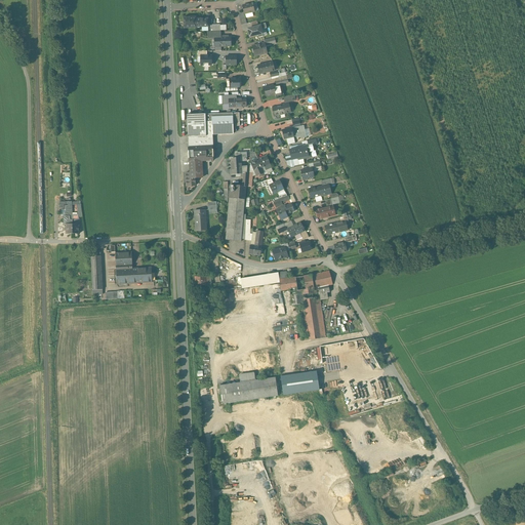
[(252,3),(242,6),(244,14),(254,11),(252,3)]
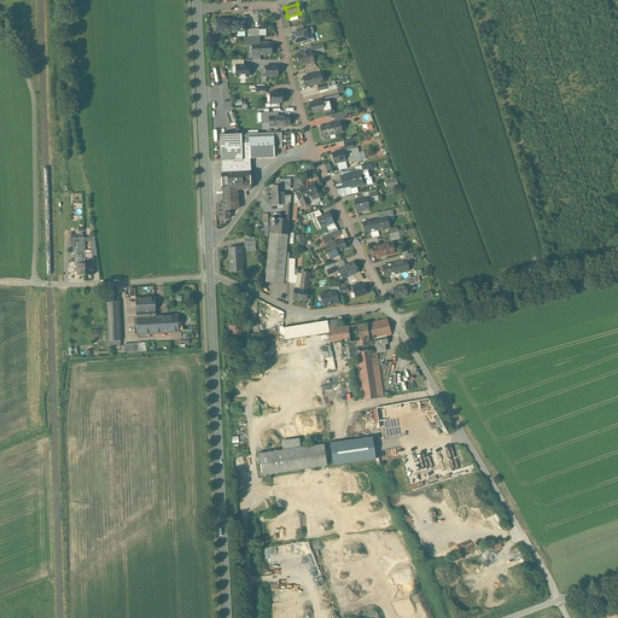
[(238,19),(216,21),(217,33),(239,31),(239,22),(238,19)]
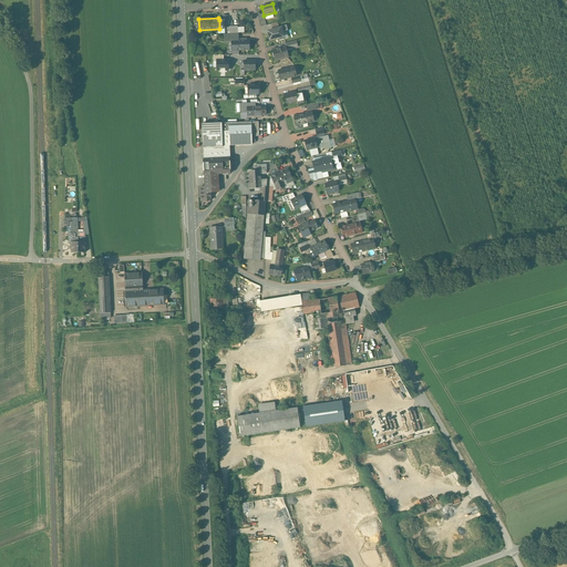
[(272,30),(268,31),(270,40),(278,38),(284,37),(282,32),(281,28),(279,29),(272,30)]
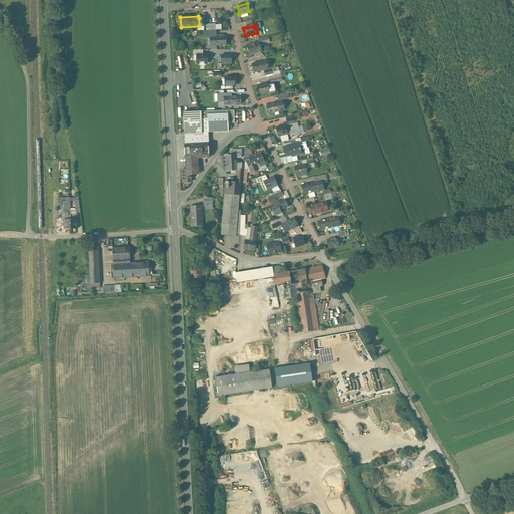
[(222,35),(216,35),(216,37),(211,37),(211,46),(227,45),(226,36),(222,36),(222,35)]
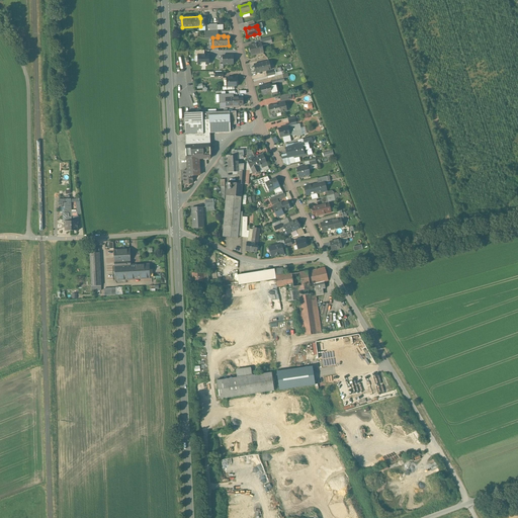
[(261,44),(249,47),(252,55),(263,52),(261,44)]
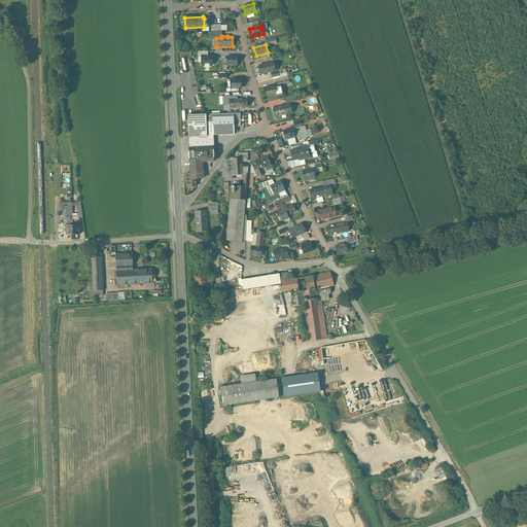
[(209,66),(212,66),(212,56),(208,56),(202,56),(202,58),(202,66),(205,66),(209,66)]
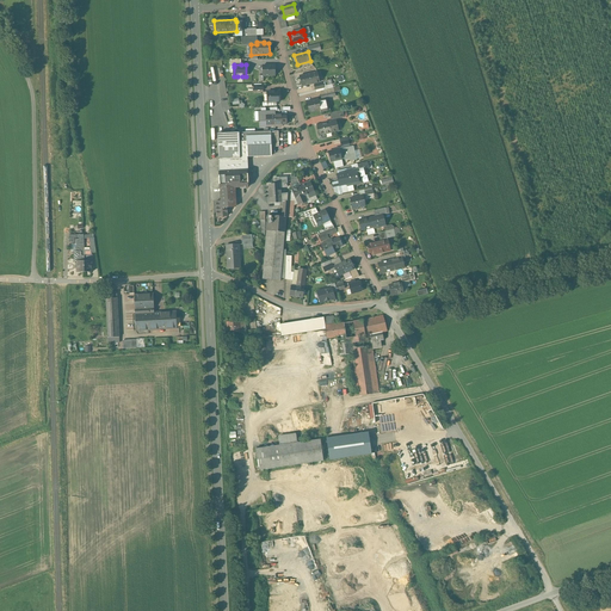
[(275,66),(263,66),(263,76),(275,76),(275,66)]
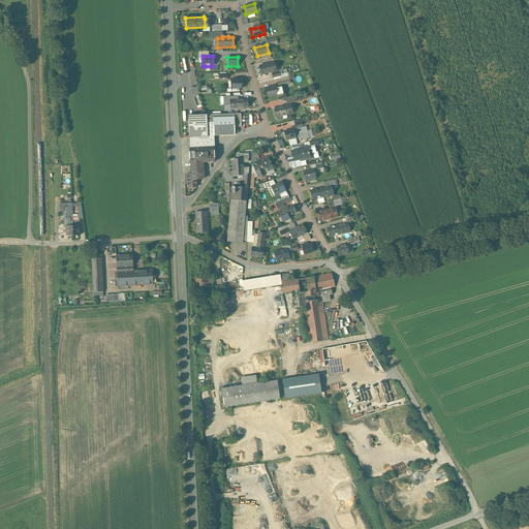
[(274,62),(259,66),(261,74),(272,71),(271,68),(275,66),(274,62)]
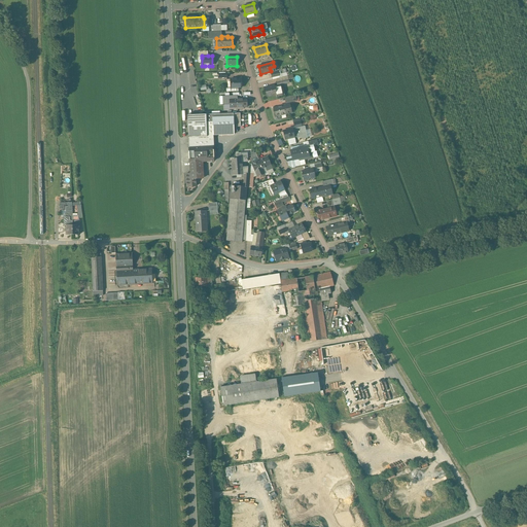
[(278,71),(271,73),(272,80),(287,76),(286,72),(279,74),(278,71)]
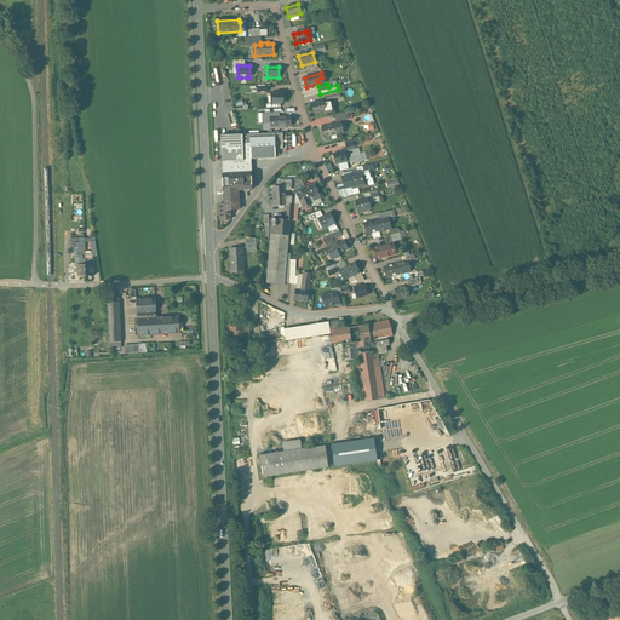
[(283,92),(271,93),(271,103),(285,103),(283,92)]
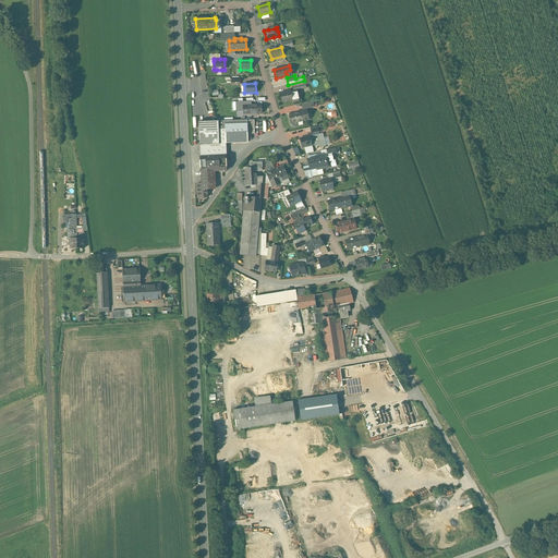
[(284,93),(280,94),(282,102),(293,99),(291,93),(290,89),(284,92),(284,93)]
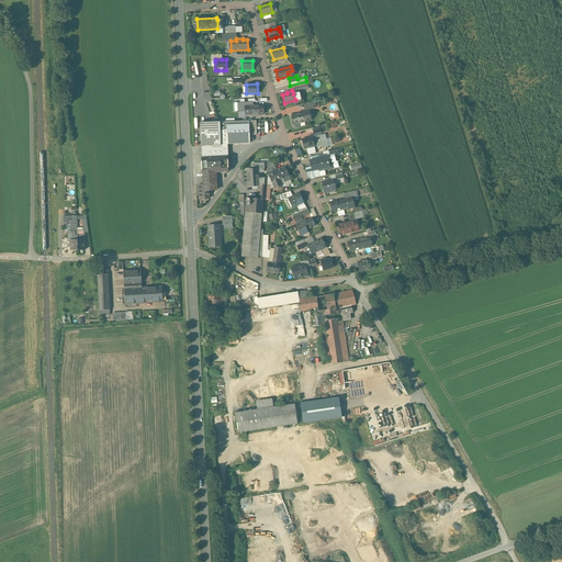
[(263,105),(247,105),(247,110),(246,110),(246,116),(258,115),(258,114),(263,114),(263,105)]
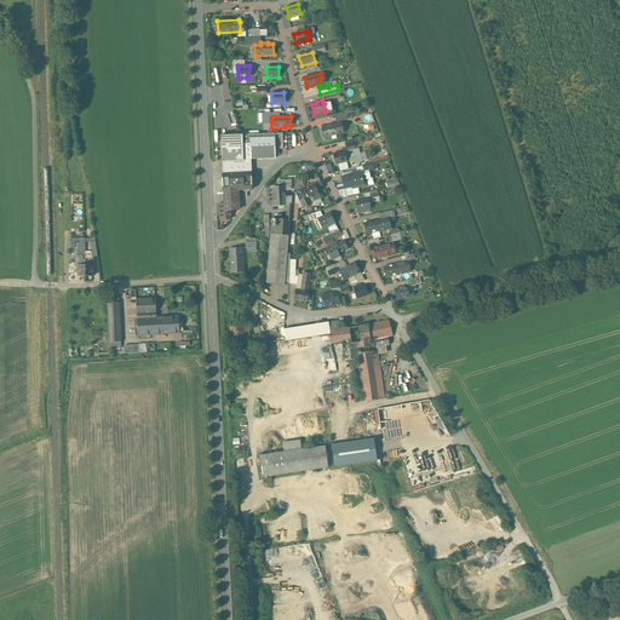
[(340,122),(333,125),(336,135),(344,132),(340,122)]
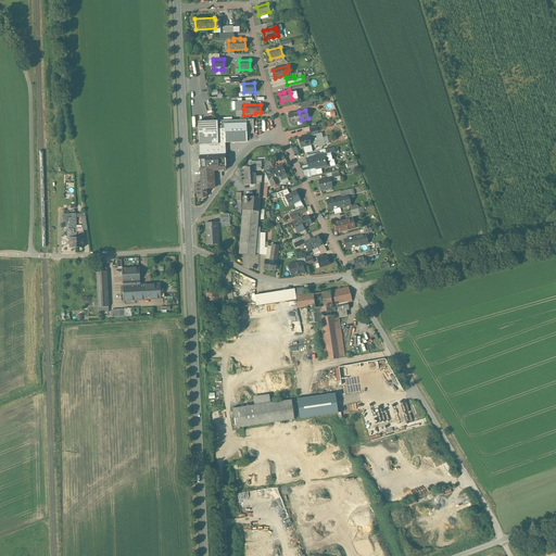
[(299,112),(289,114),(291,124),(292,126),(293,126),(297,125),(298,124),(297,122),(301,121),(299,112)]
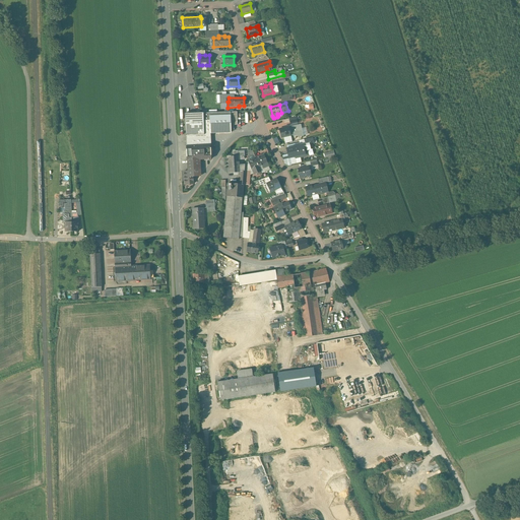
[(231,112),(203,113),(204,121),(210,120),(210,128),(210,133),(231,132),(231,130),(235,130),(234,125),(238,125),(237,115),(231,115),(231,112)]
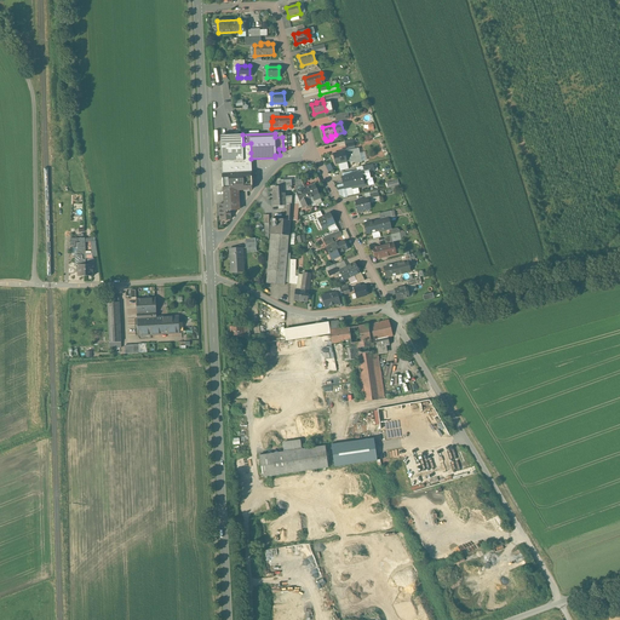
[(242,135),(220,136),(222,162),(244,161),(244,153),(244,144),(242,135)]
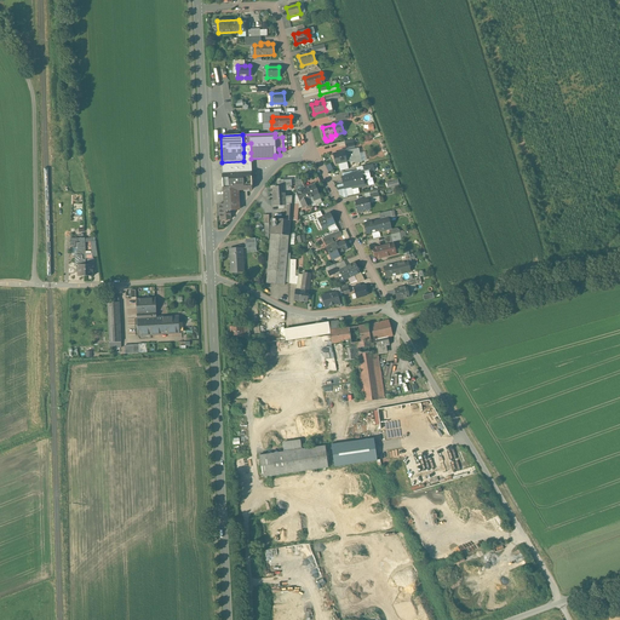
[(354,139),(345,142),(348,150),(355,148),(354,139)]
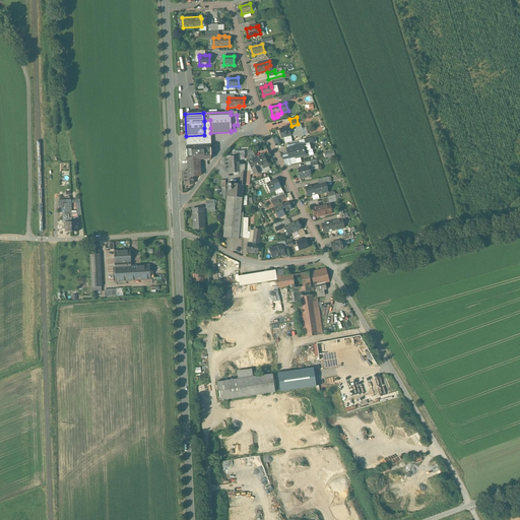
[(284,128),(279,129),(281,137),(293,134),(294,136),(298,135),(298,137),(303,135),(301,125),(288,128),(288,126),(284,127),(284,128)]
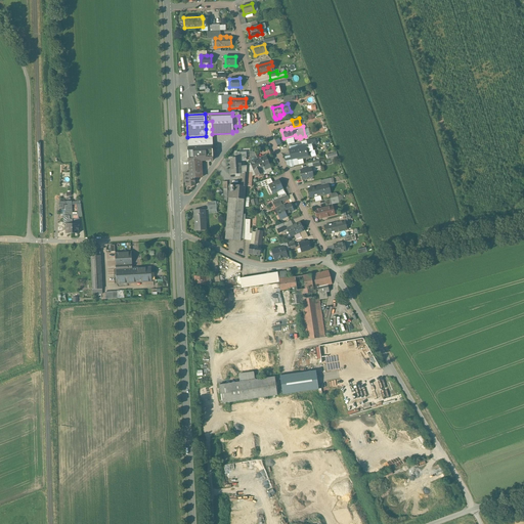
[(206,136),(187,137),(188,147),(212,145),(212,146),(213,146),(213,137),(208,138),(208,135),(206,136)]
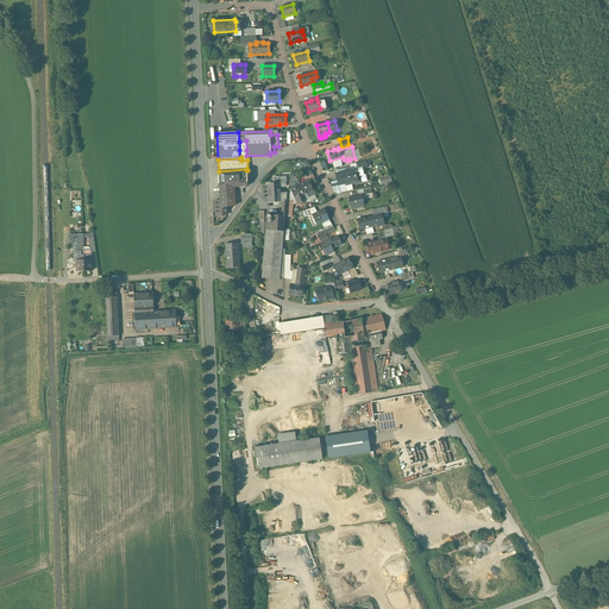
[(246,169),(219,171),(220,188),(233,187),(248,186),(246,170),(246,169)]
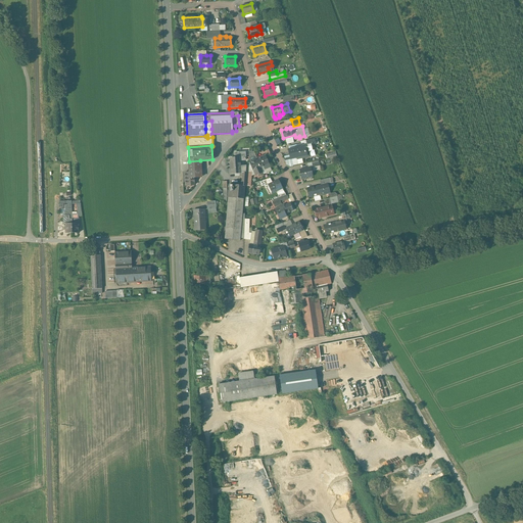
[(288,149),(290,157),(291,158),(296,157),(296,159),(311,156),(308,151),(312,150),(312,146),(311,146),(307,147),(307,145),(301,146),(301,145),(295,146),(296,148),(288,149)]
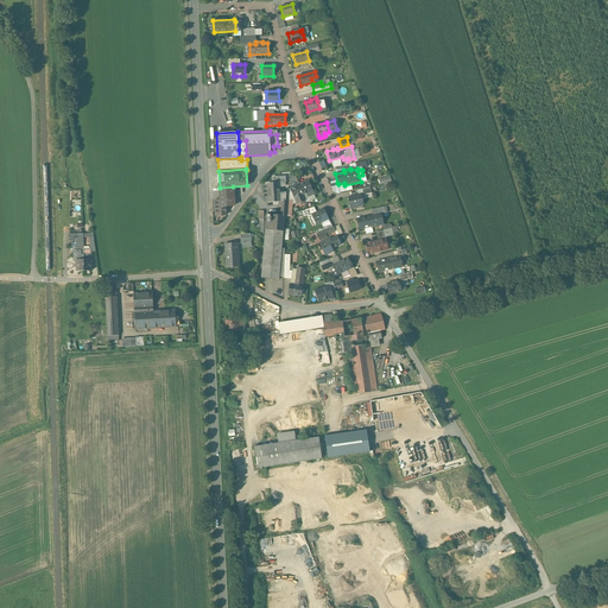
[(273,184),(267,184),(268,202),(279,201),(287,201),(287,200),(289,194),(280,194),(279,187),(285,187),(285,177),(273,178),(273,184)]
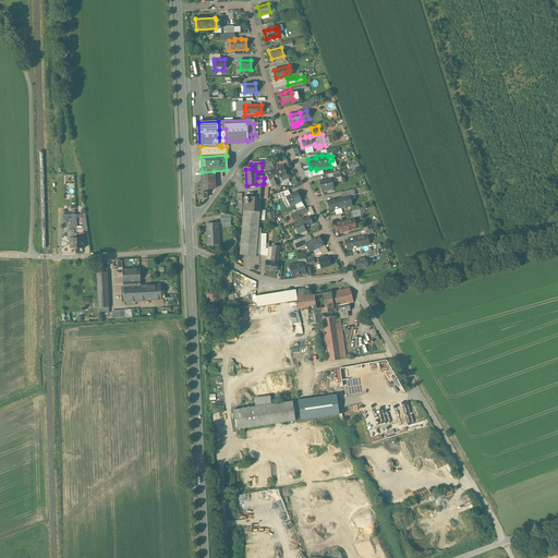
[(275,170),(265,173),(265,178),(264,183),(268,184),(268,186),(269,186),(273,185),(273,186),(274,186),(274,187),(276,187),(279,186),(279,185),(279,184),(280,183),(281,185),(290,182),(283,167),(275,170)]
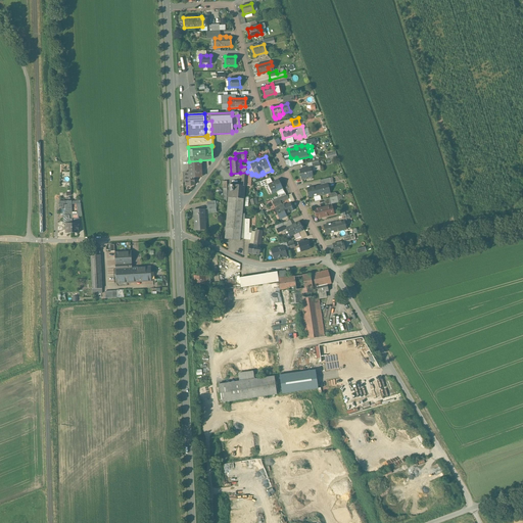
[(310,167),(299,169),(300,178),(312,176),(310,167)]
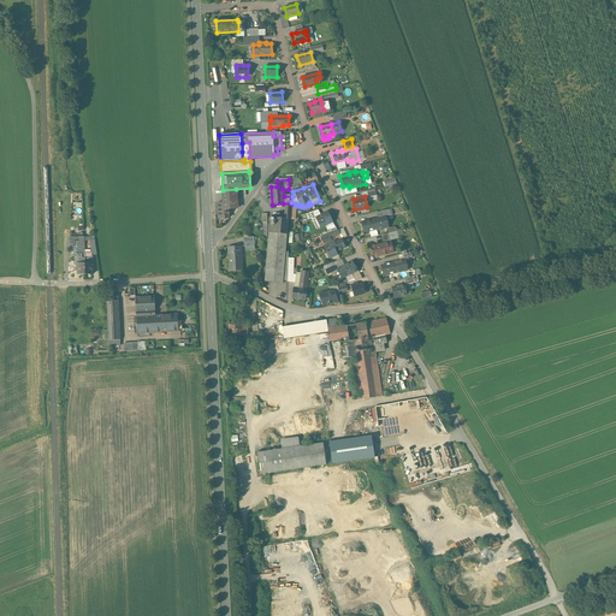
[(224,202),(218,202),(219,218),(230,218),(229,208),(237,208),(237,201),(224,202)]
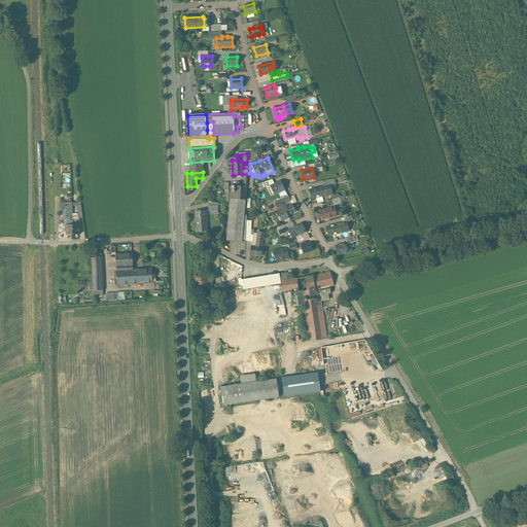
[(268,188),(270,186),(275,184),(272,179),(265,182),(267,186),(268,188)]
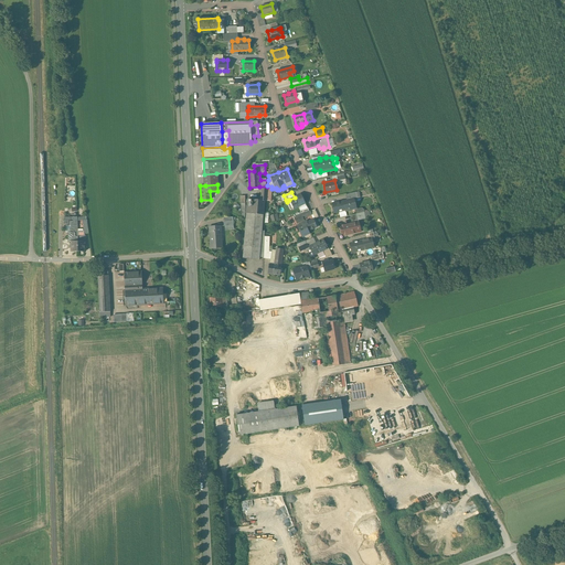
[(301,194),(295,198),(289,200),(294,209),(306,203),(301,194)]
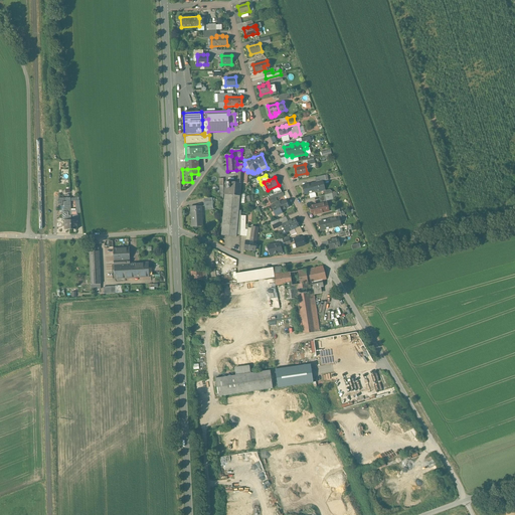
[(237,182),(225,181),(222,225),(237,226),(238,215),(240,183),(237,183),(237,182)]
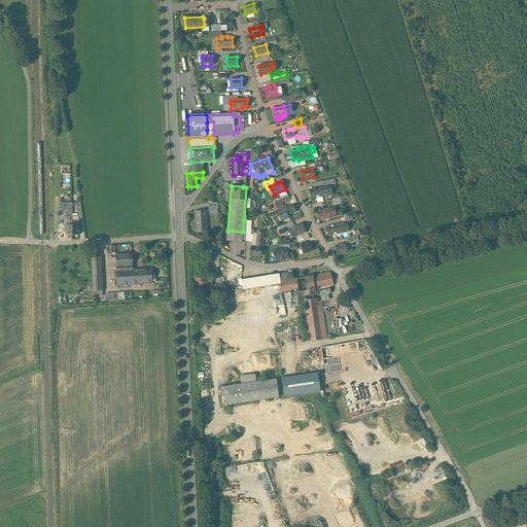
[(324,187),(320,187),(322,196),(322,198),(327,197),(327,195),(332,194),(330,185),(324,187)]
